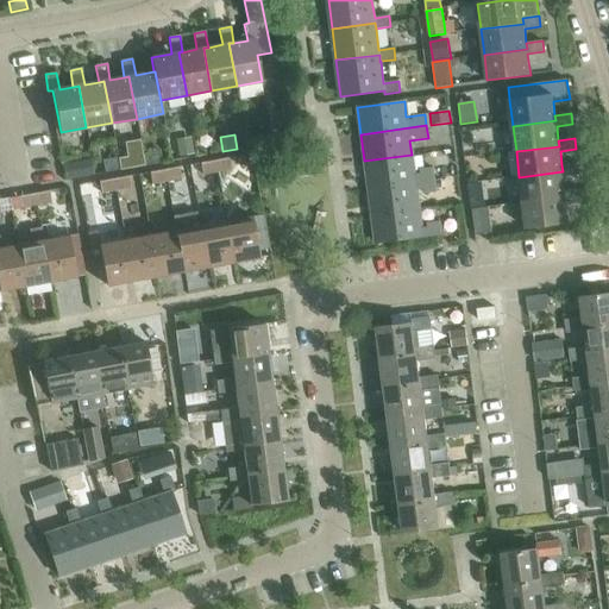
[(192,139),(179,142),(181,156),(194,152),(192,139)]
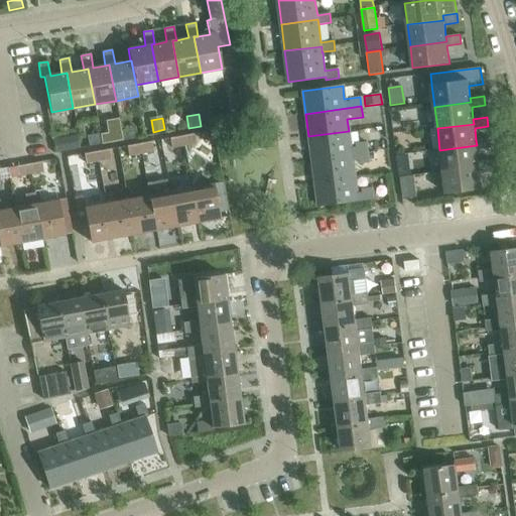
[(135,127),(121,130),(123,141),(137,138),(135,127)]
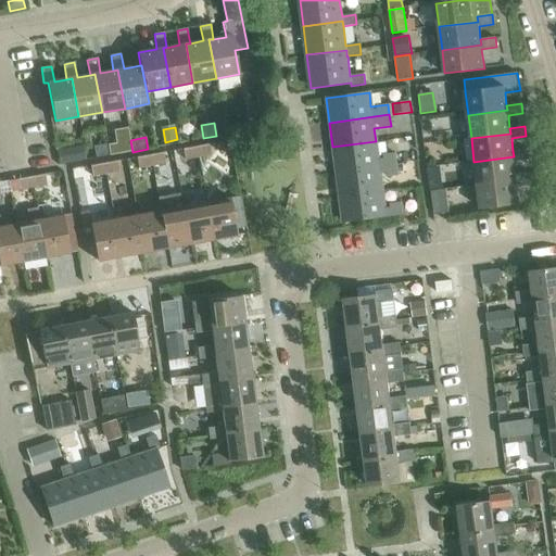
[(332,147),(336,172),(395,163),(394,153),(378,155),(376,141),(332,147)]
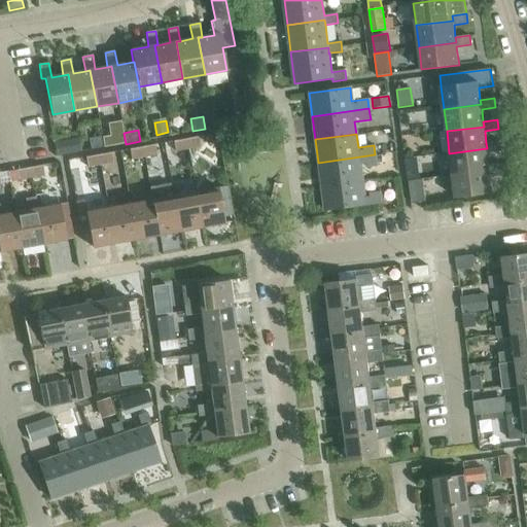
[(110,136),(101,137),(101,138),(103,148),(112,146),(110,136)]
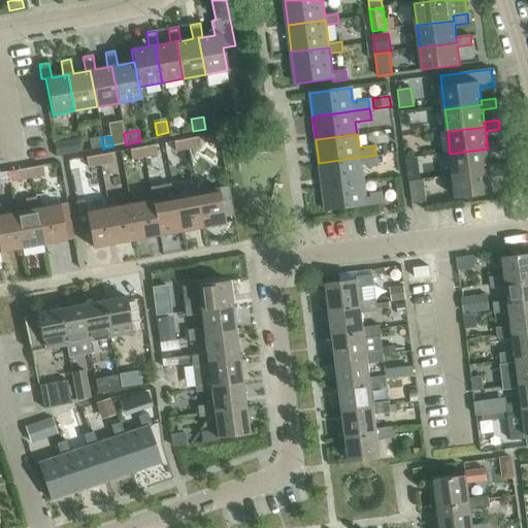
[(186,139),(188,150),(200,146),(199,137),(186,139)]
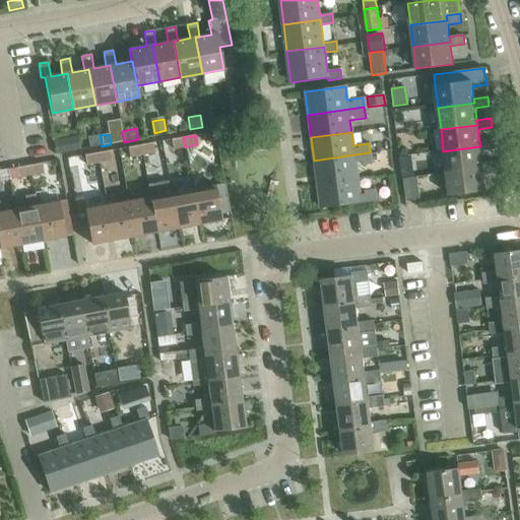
[(77,136),(65,139),(68,151),(79,149),(77,136)]
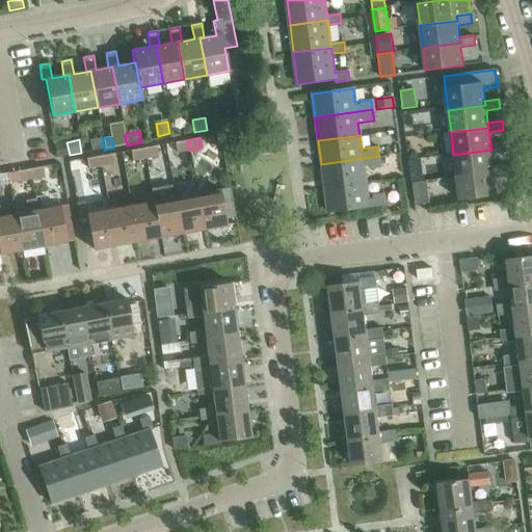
[(177,153),(189,151),(187,140),(175,142),(177,153)]
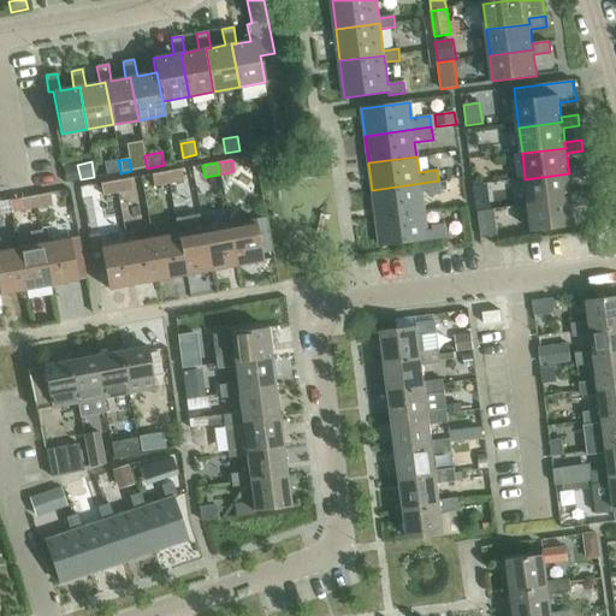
[(525,179),(528,205),(573,199),(572,194),(569,179),(586,177),(585,165),(568,167),(569,173),(525,179)]
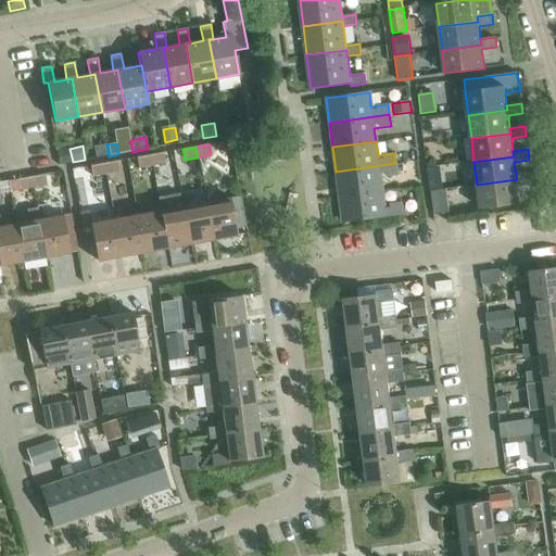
[(150,154),(152,166),(166,164),(164,152),(150,154)]
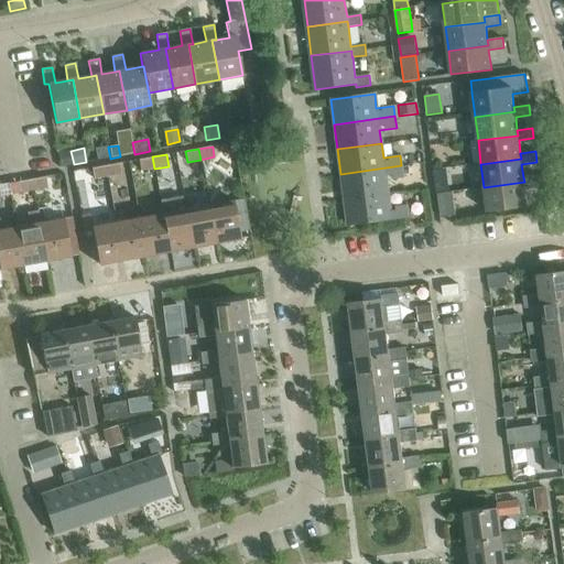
[(141,171),(154,169),(152,156),(139,160),(141,171)]
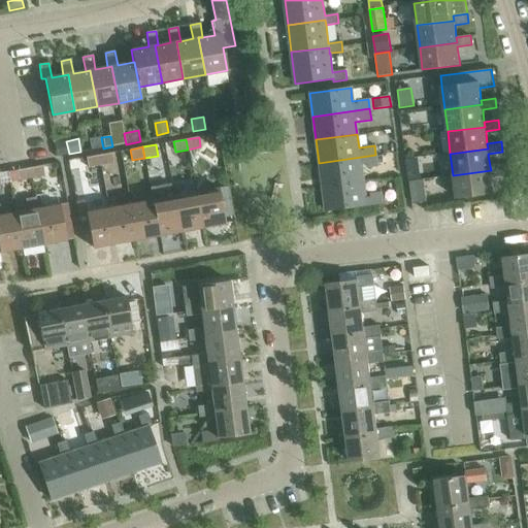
[(98,156),(100,166),(113,164),(111,153),(98,156)]
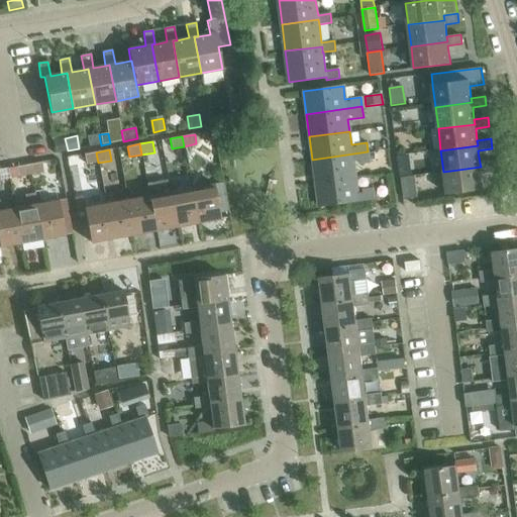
[(312,160),(316,183),(355,178),(353,165),(370,163),(370,161),(368,152),(368,151),(312,160)]
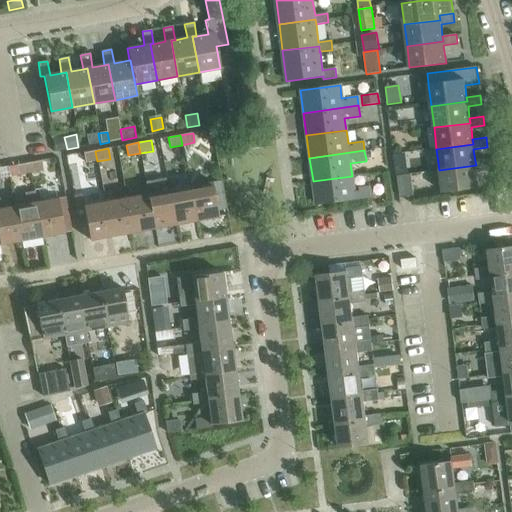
[(372,150),(364,151),(366,159),(373,158),(372,150)]
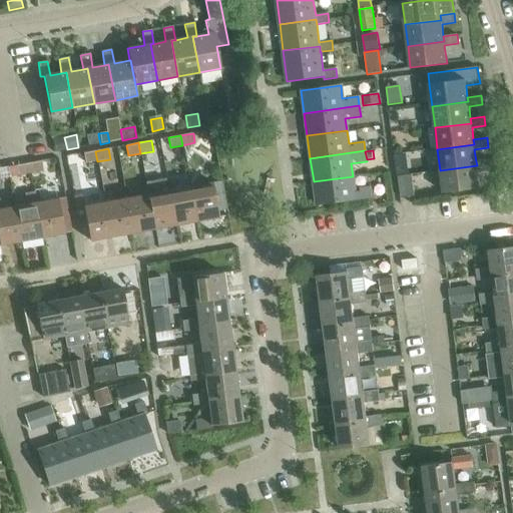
[(83,153),(85,163),(97,161),(95,151),(83,153)]
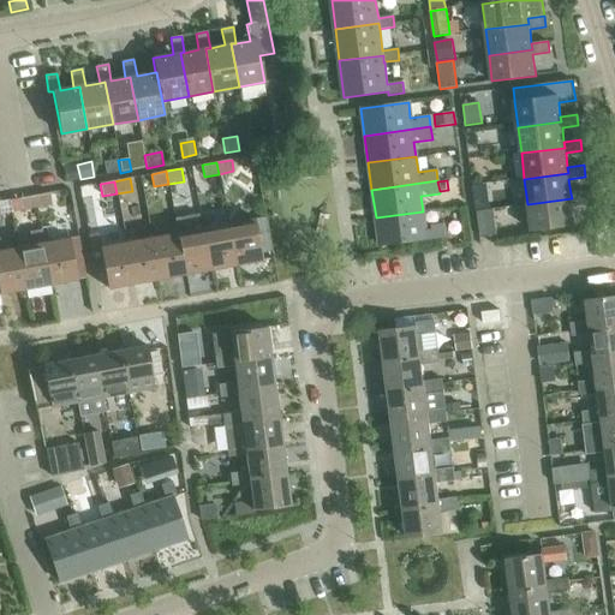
[(587,191),(571,193),(572,198),(527,204),(531,230),(574,224),(572,204),(589,202),(587,191)]
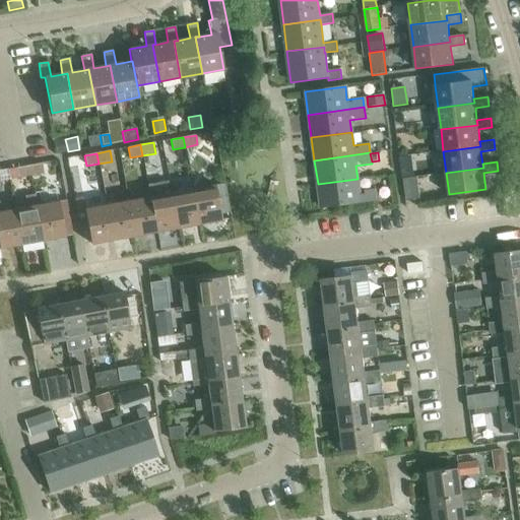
[(28,166),(30,176),(44,173),(42,164),(28,166)]
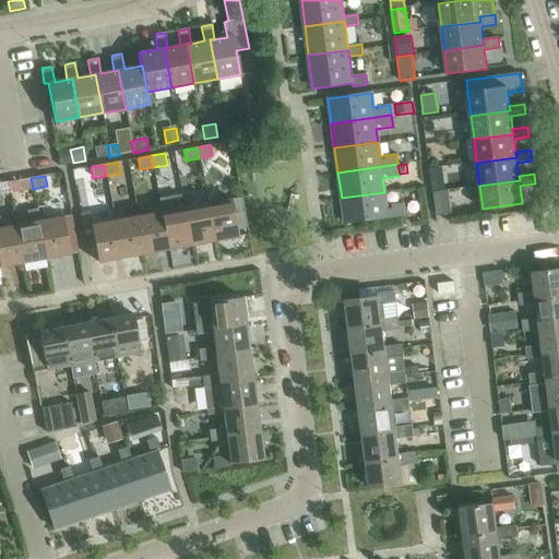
[(21,191),(33,189),(31,178),(19,180),(21,191)]
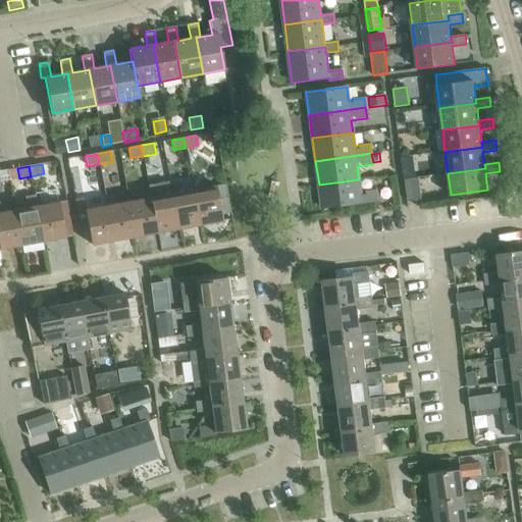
[(422,199),(419,176),(405,178),(408,201),(422,199)]
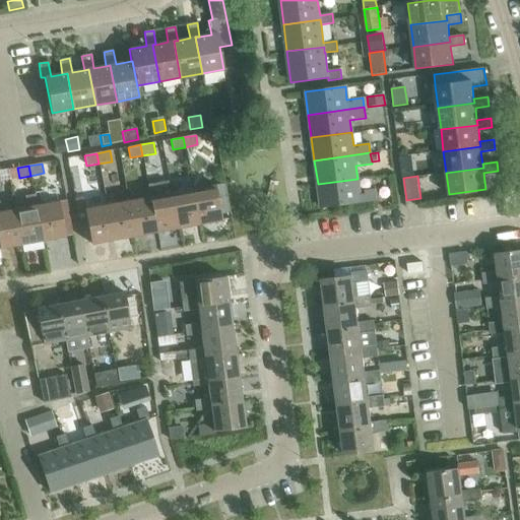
[(360,192),(358,179),(318,184),(321,207),(377,200),(375,190),(360,192)]
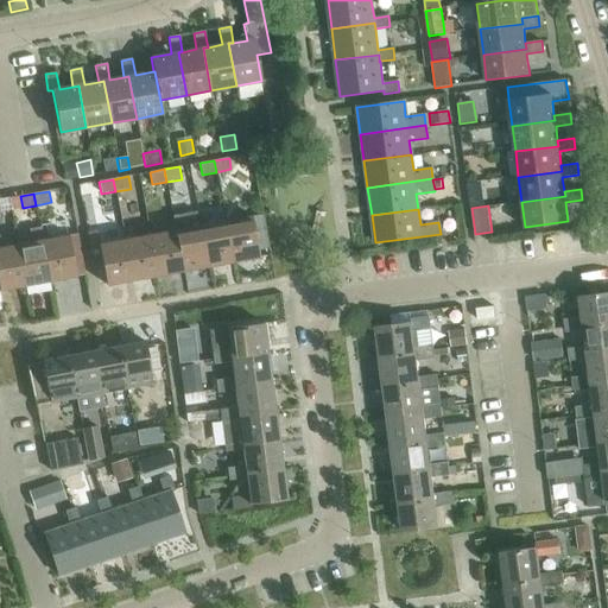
[(263,214),(252,216),(255,236),(258,251),(268,248),(263,214)]
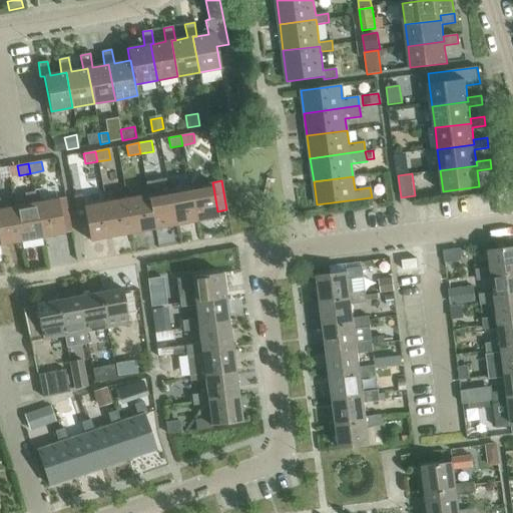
[(190,186),(196,220),(218,216),(217,211),(215,199),(212,182),(190,186)]
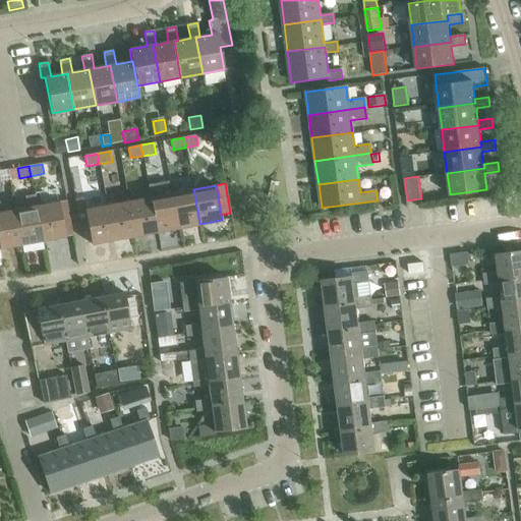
[(172,193),(178,228),(199,224),(193,189),(172,193)]
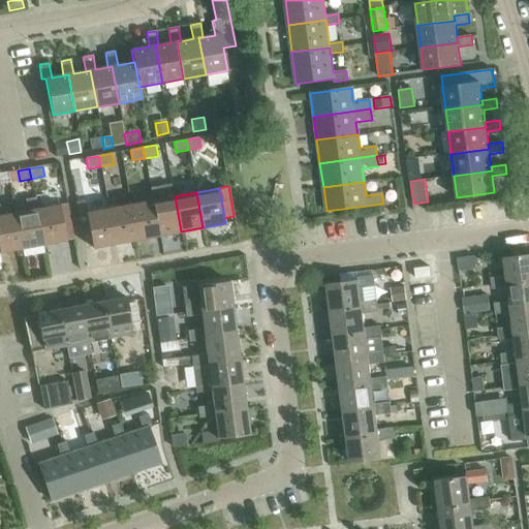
[(153,200),(159,236),(181,231),(175,196),(153,200)]
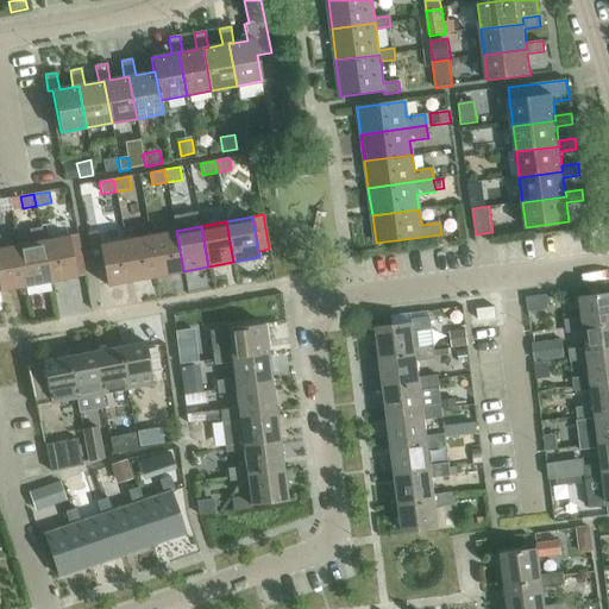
[(17,245),(25,287),(51,282),(44,242),(43,240),(42,240),(41,230),(29,231),(31,243),(17,245)]
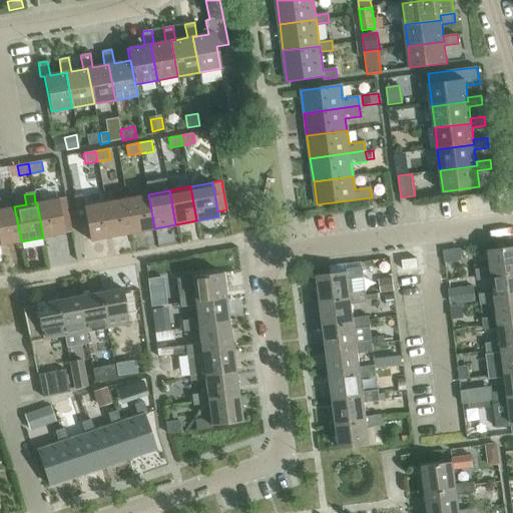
[(127,198),(133,232),(154,228),(148,194),(127,198)]
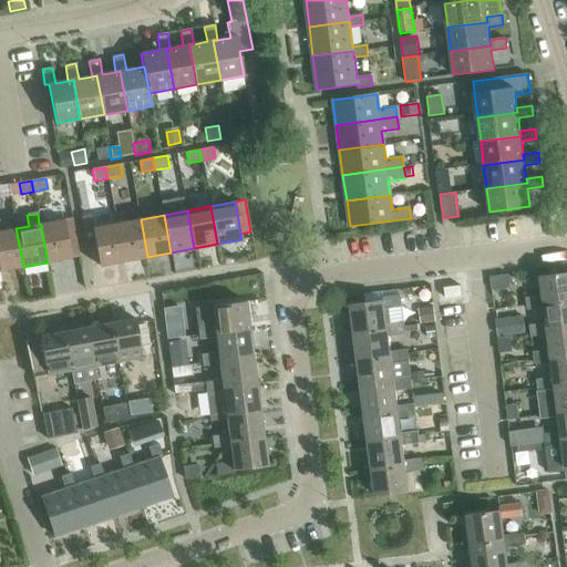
[(82,217),(86,245),(95,244),(100,266),(123,261),(116,224),(93,228),(91,216),(82,217)]
